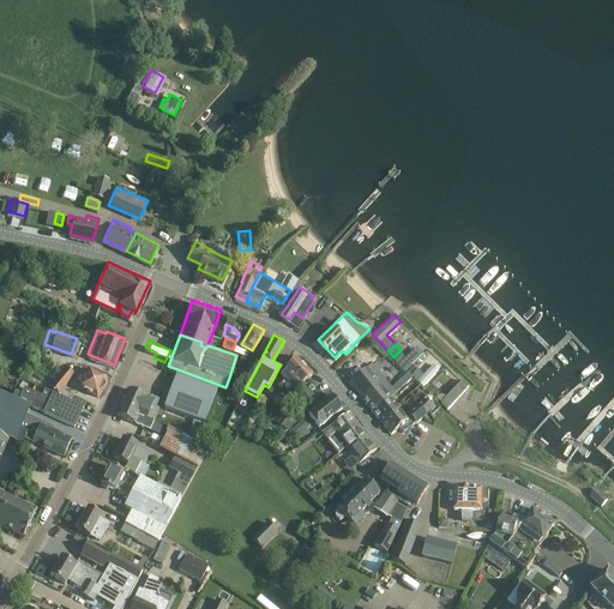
[(395,357),(404,368),(422,350),(416,345),(410,353),(405,348),(395,357)]
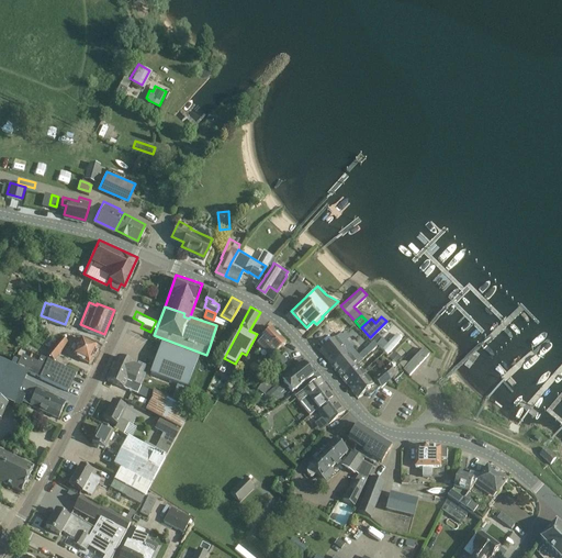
[(267,358),(276,350),(287,339),(271,324),(260,334),(261,336),(256,341),(261,346),(258,348),(267,358)]
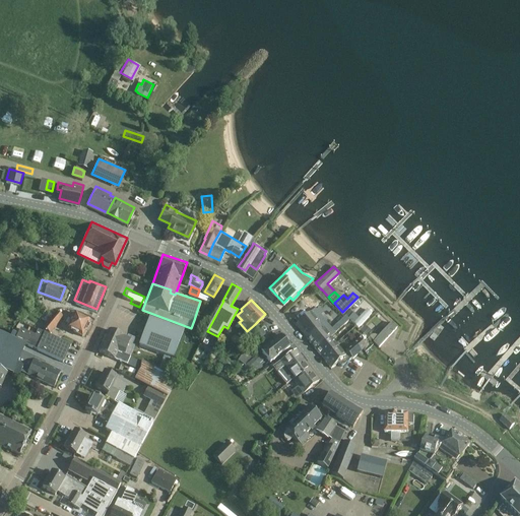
[(367,306),(352,319),(358,324),(372,310),(367,306)]
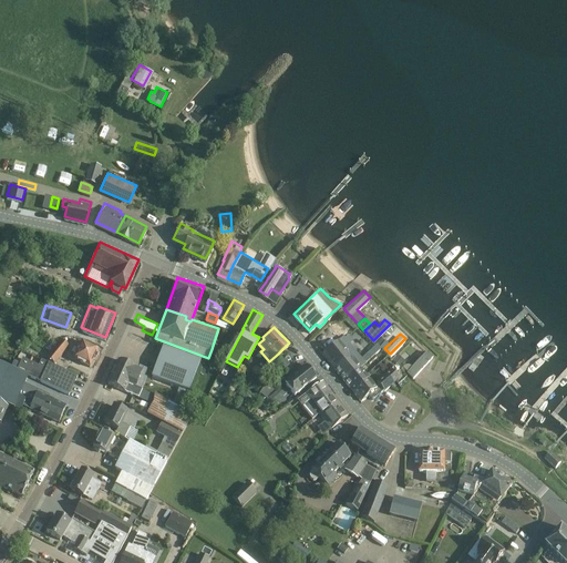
[(344,377),(360,365),(353,357),(358,352),(344,335),(340,339),(338,337),(322,350),(344,377)]
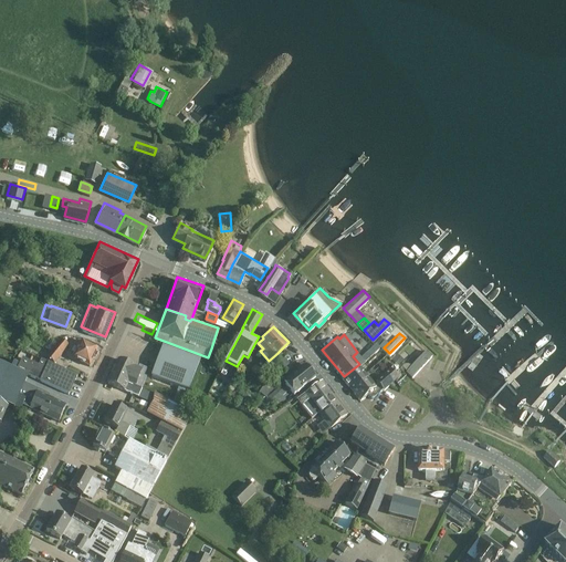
[(46,353),(54,360),(63,349),(69,342),(61,335),(58,340),(50,349),(46,353)]
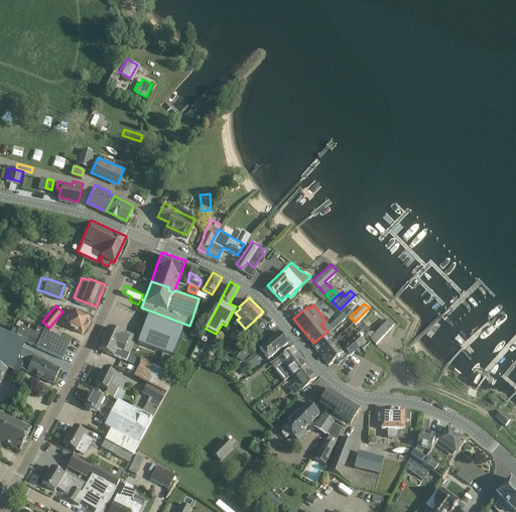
[(67,324),(82,331),(89,314),(74,307),(72,311),(70,310),(67,316),(70,317),(67,324)]
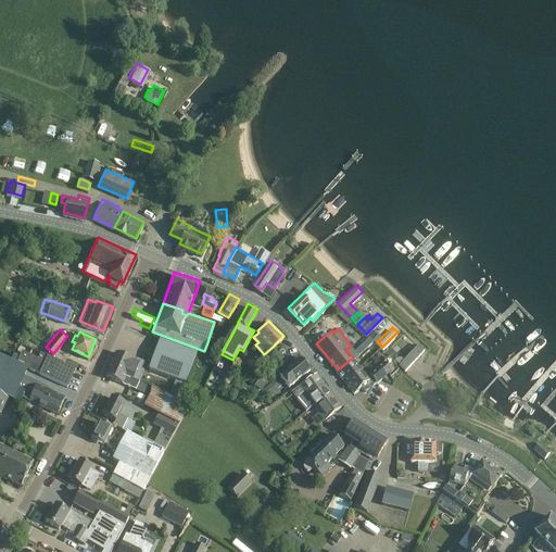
[(197,350),(160,336),(149,366),(176,377),(169,391),(179,397),(185,380),(197,350)]
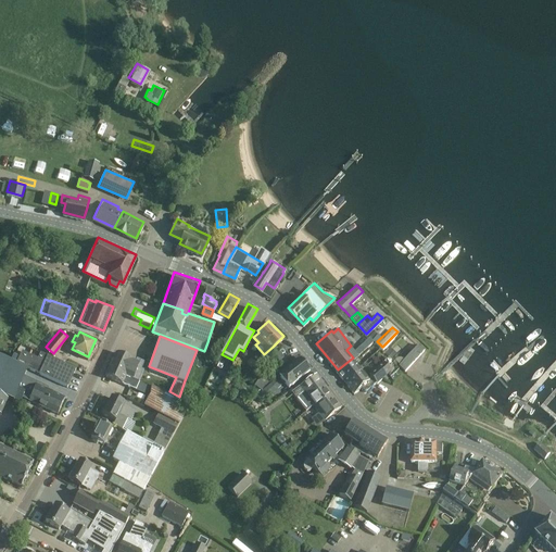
[(405,368),(425,348),(418,341),(399,362),(405,368)]
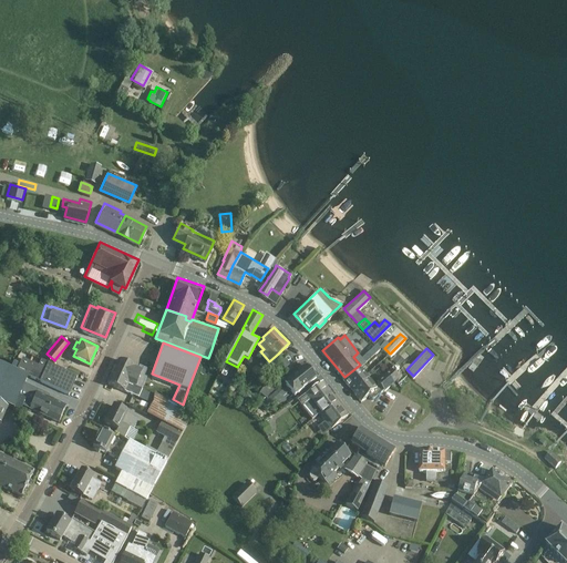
[(391,355),(400,364),(405,358),(399,351),(397,352),(395,351),(391,355)]
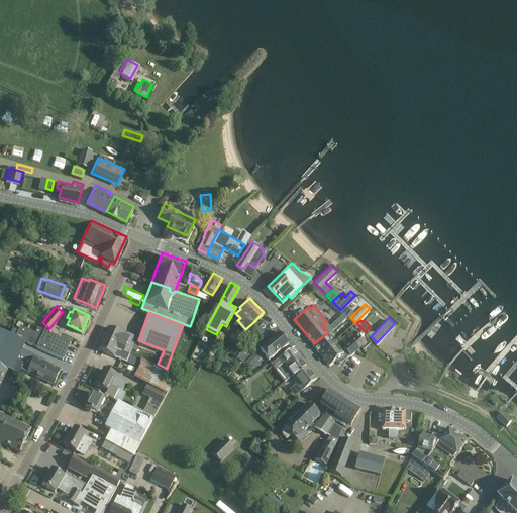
[(0,361),(13,368),(17,358),(22,346),(26,337),(30,328),(20,323),(11,342),(3,338),(0,345),(0,361)]
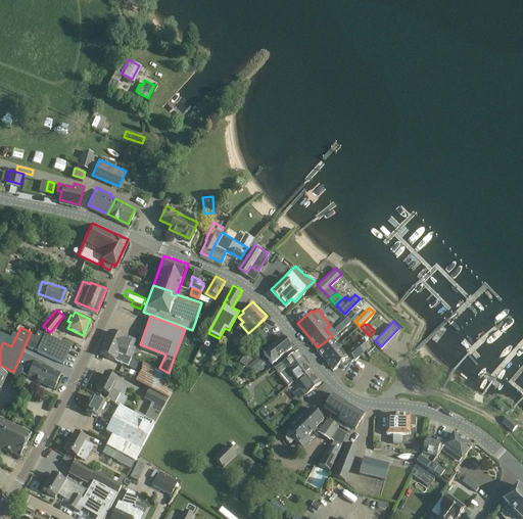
[(63,361),(72,344),(37,328),(35,334),(31,332),(27,341),(63,361)]
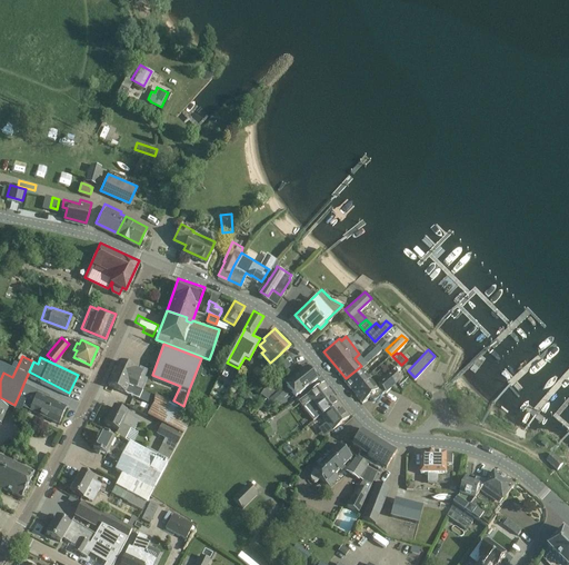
[(122,374),(120,378),(141,387),(146,378),(142,377),(147,367),(139,364),(138,367),(136,366),(136,365),(119,357),(113,369),(122,374)]
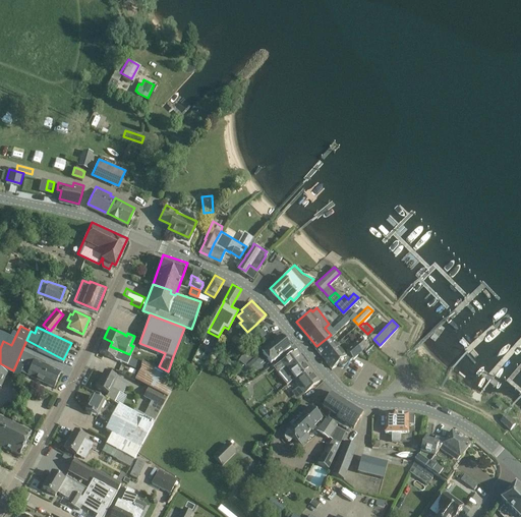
[(281,332),(262,348),(255,354),(259,359),(266,353),(272,359),(290,343),(281,332)]
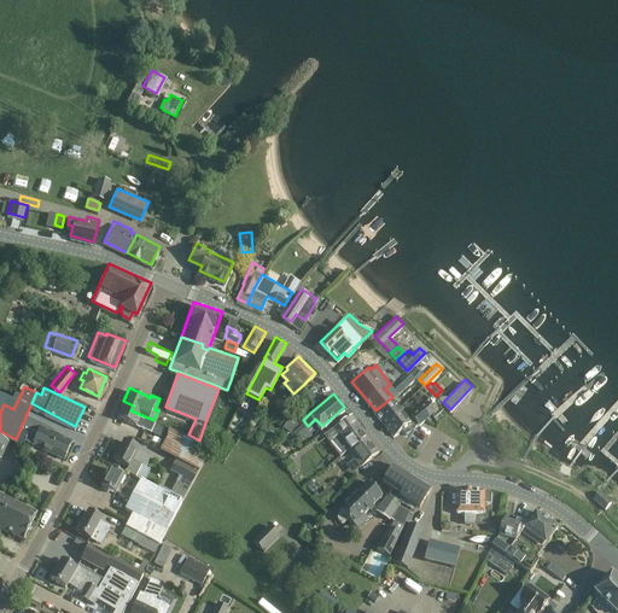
[(386,425),(395,419),(392,416),(395,415),(391,410),(398,404),(392,397),(375,410),(386,425)]
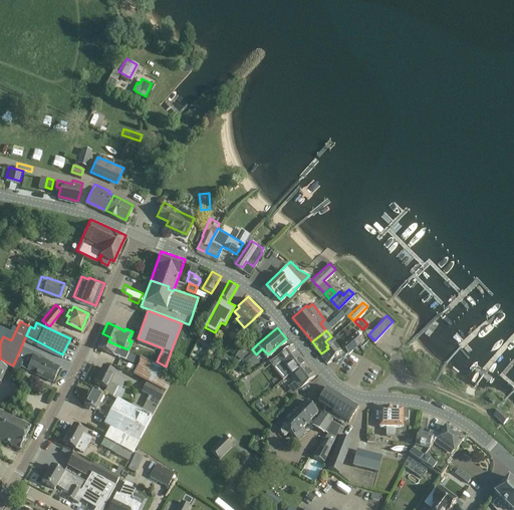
[(129,349),(127,349),(108,341),(110,337),(102,333),(97,344),(112,351),(125,357),(129,349)]
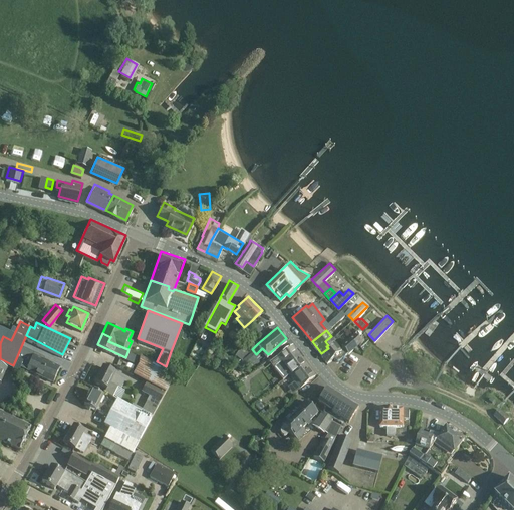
[(338,359),(348,351),(361,341),(356,333),(342,345),(339,341),(337,343),(331,336),(325,341),(328,345),(326,346),(328,348),(321,353),(327,360),(334,354),(338,359)]
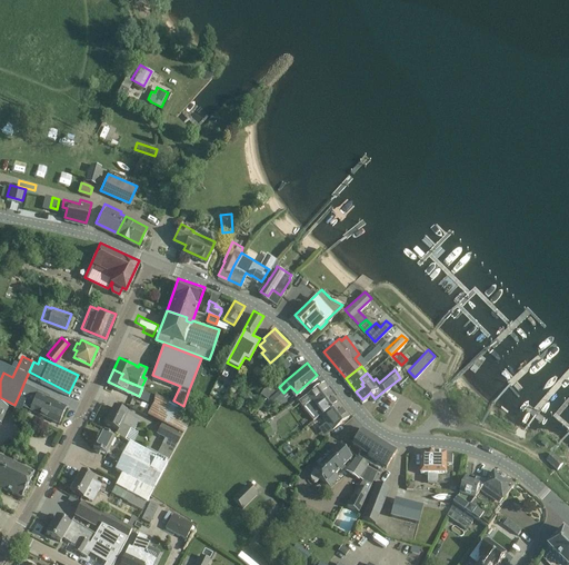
[(322,409),(327,407),(328,409),(340,399),(323,378),(315,385),(308,390),(308,392),(306,394),(308,395),(310,394),(322,409)]
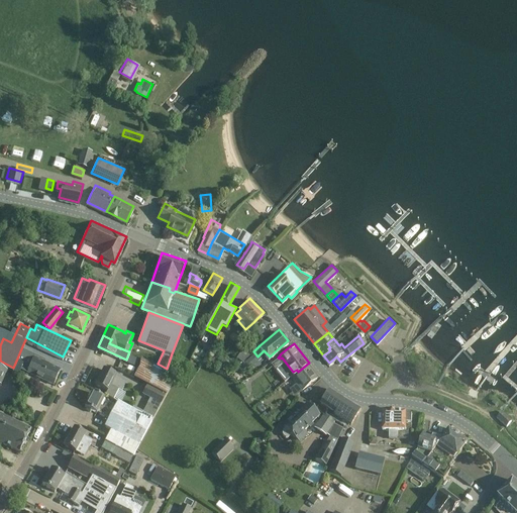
[(242,360),(250,349),(243,344),(236,355),(242,360)]
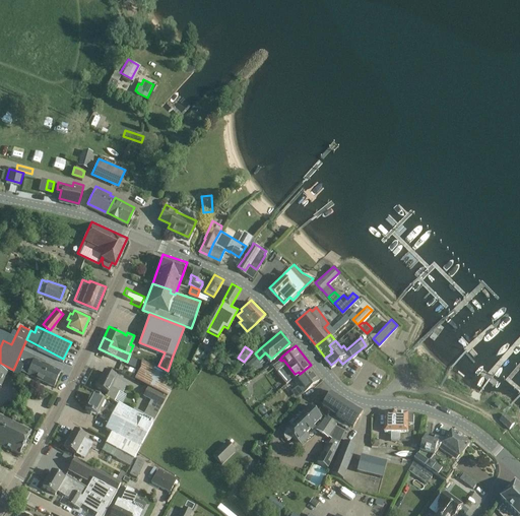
[(57,376),(61,369),(44,362),(45,359),(22,348),(17,361),(22,363),(29,366),(30,364),(57,376)]
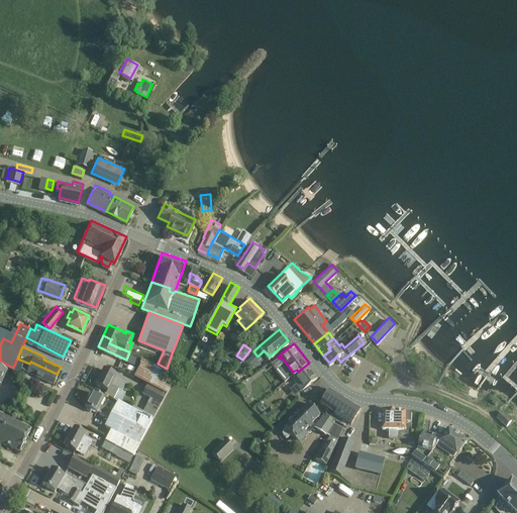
[(147,382),(165,392),(173,378),(170,376),(171,372),(170,372),(170,373),(140,356),(140,362),(141,362),(134,375),(147,382)]
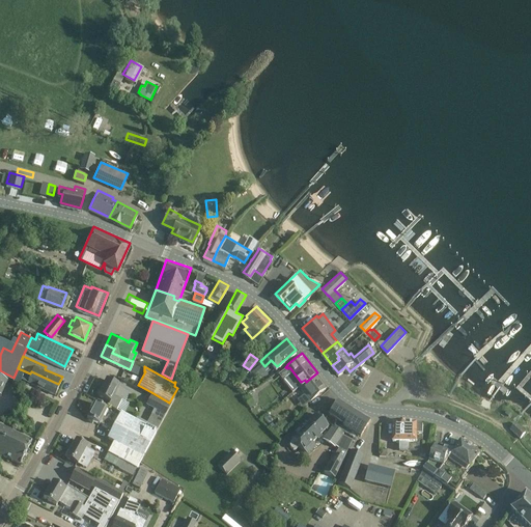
[(23,370),(20,377),(21,377),(27,380),(46,388),(55,392),(58,384),(31,371),(30,373),(23,370)]
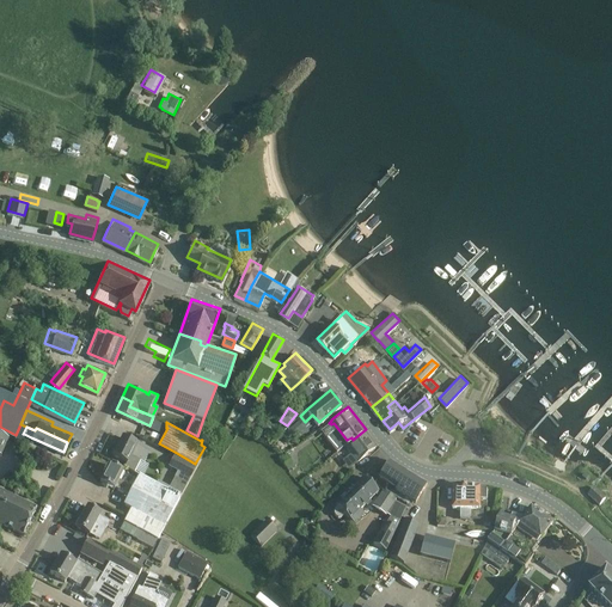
[(375,443),(366,429),(353,440),(352,437),(347,440),(349,442),(348,443),(359,458),(375,443)]
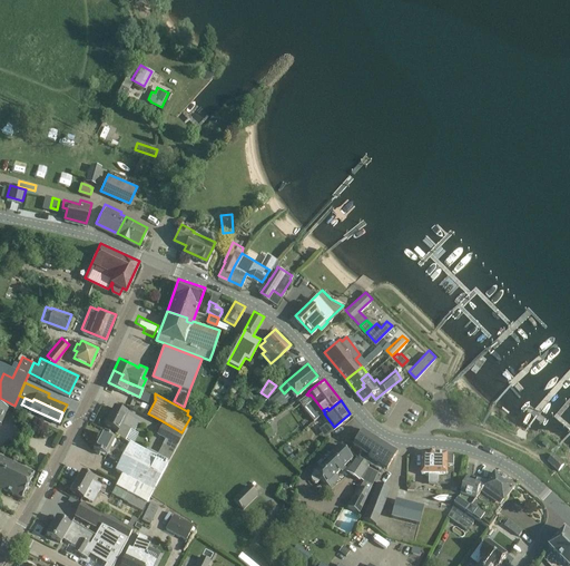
[(106,421),(118,428),(116,432),(125,438),(130,426),(134,428),(138,418),(127,412),(127,411),(115,405),(106,421)]
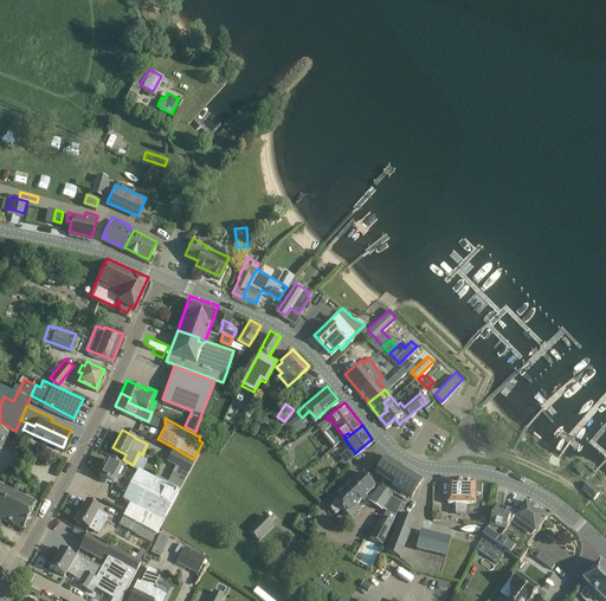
[(285,446),(278,452),(284,460),(291,454),(285,446)]
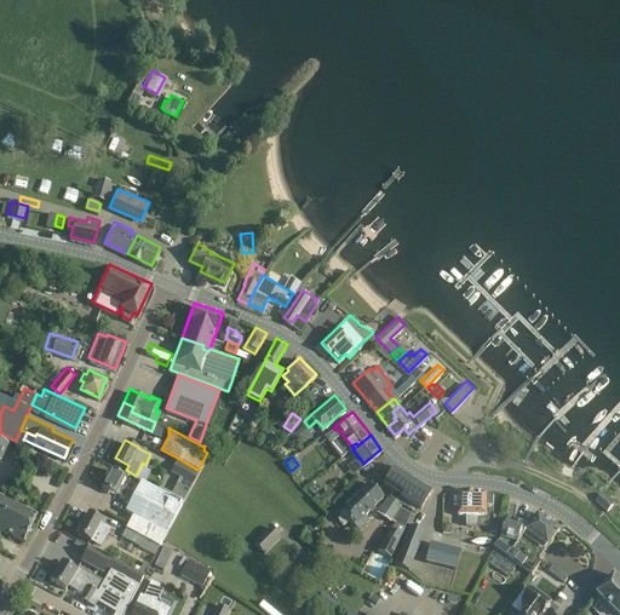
[(170,494),(182,500),(197,470),(177,458),(171,469),(185,477),(182,483),(177,481),(170,494)]
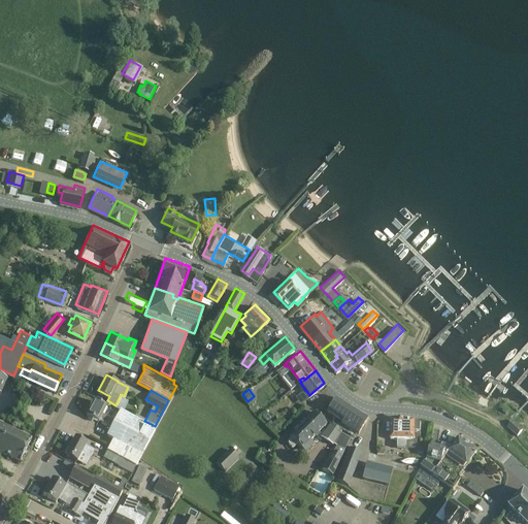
[(358,431),(368,415),(335,394),(326,408),(342,419),(340,421),(358,431)]
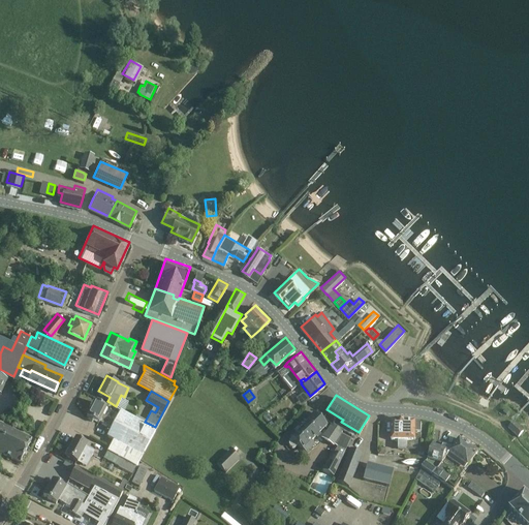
[(142,453),(155,427),(145,422),(120,408),(115,419),(102,411),(106,405),(94,399),(87,413),(98,420),(99,419),(112,425),(107,434),(114,437),(142,453)]
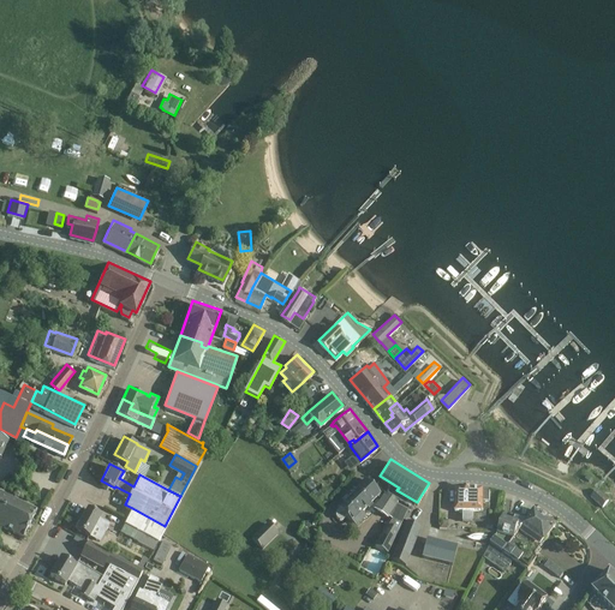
[(378,495),(382,491),(365,476),(352,490),(368,503),(369,504),(372,501),(371,500),(377,494),(378,495)]
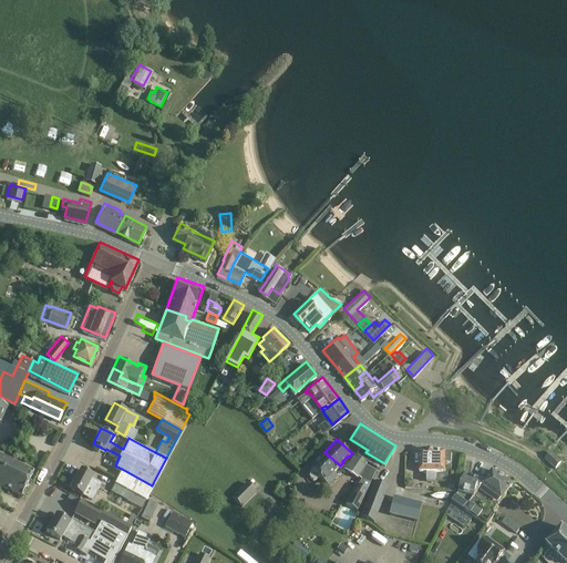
[(301,443),(294,451),(301,459),(309,451),(301,443)]
